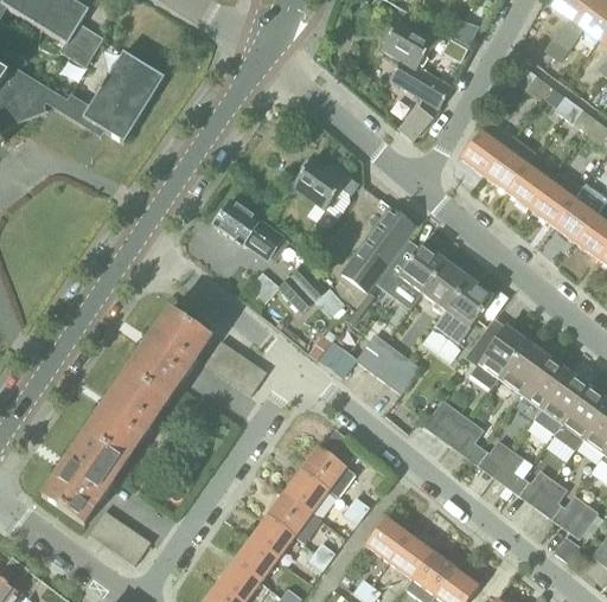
[(0,0),(0,18),(7,6),(65,43),(69,44),(82,23),(91,8),(90,8),(77,0),(0,0)]
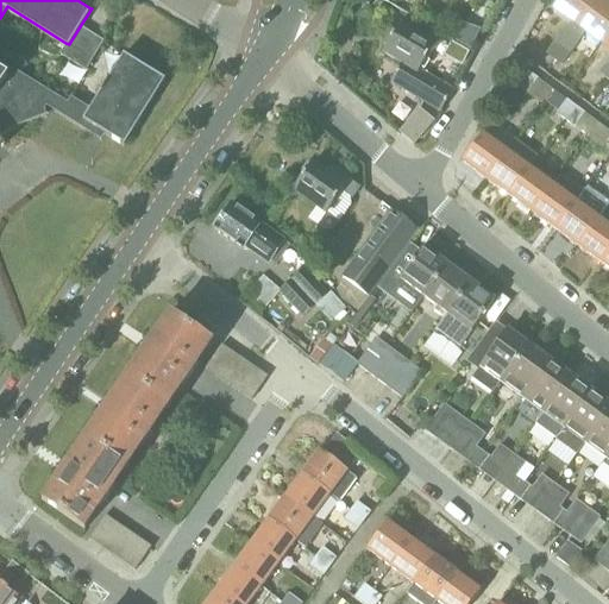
[(556,37),(546,50),(553,55),(563,43),(592,0),(557,0),(554,5),(572,18),(567,23),(565,25),(556,37)]
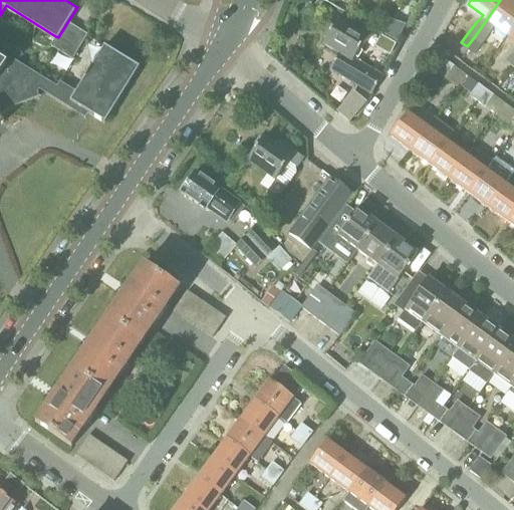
[(500,0),(475,36),(467,46),(474,51),(481,41),(482,41),(490,30),(492,21),(507,32),(513,22),(513,3),(509,0),(500,0)]
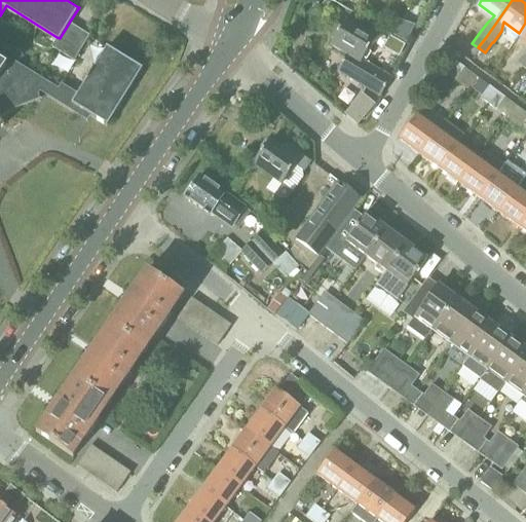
[(390,75),(362,59),(379,29),(362,19),(358,25),(345,17),(331,41),(347,51),(338,67),(380,92),(390,75)]
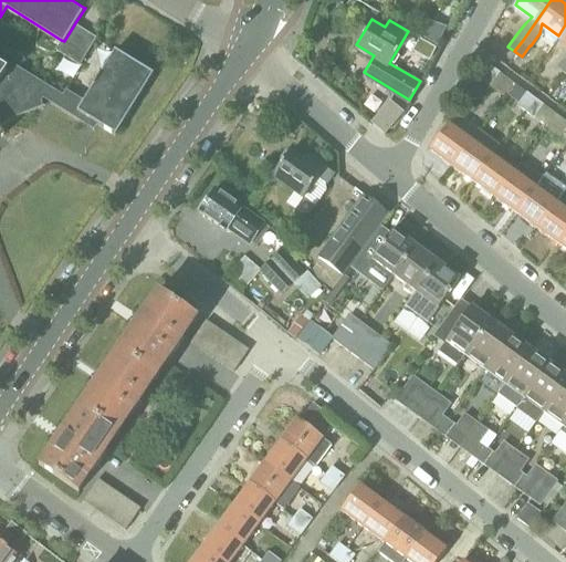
[(61,40),(58,47),(82,62),(98,35),(76,21),(64,41),(61,40)]
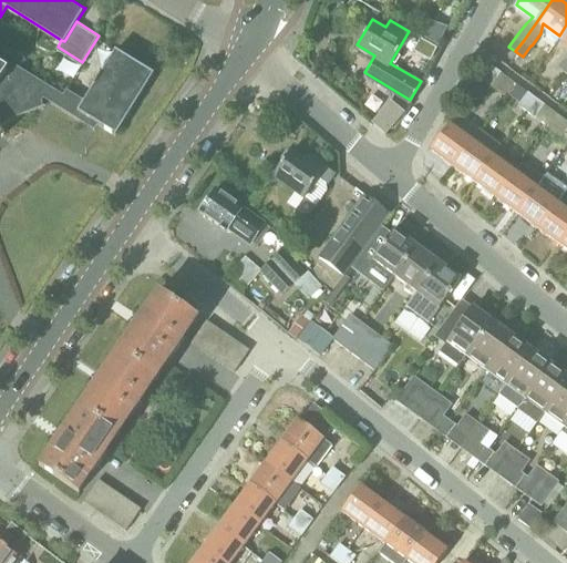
[(426,34),(439,40),(444,27),(431,22),(426,34)]
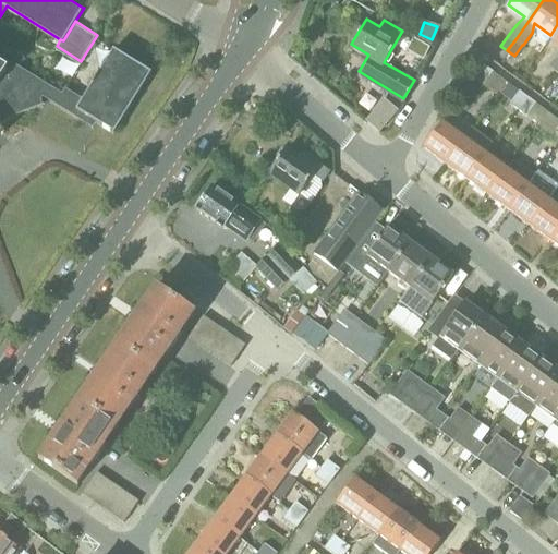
[(62,91),(56,103),(93,125),(97,120),(114,131),(152,71),(114,48),(96,79),(93,76),(91,80),(94,81),(84,97),(65,86),(62,91)]
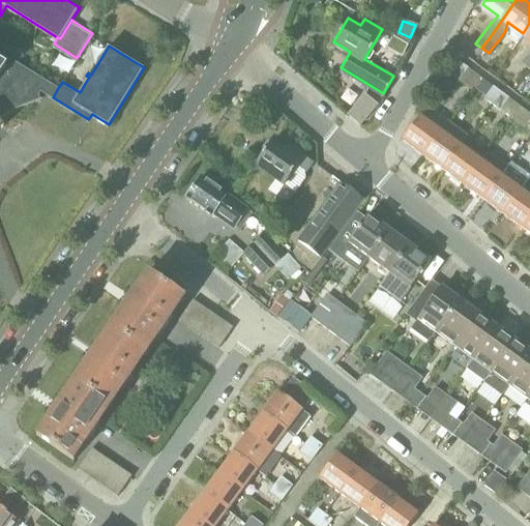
[(0,126),(3,124),(0,120),(0,117),(3,115),(8,112),(13,109),(19,107),(24,104),(29,101),(35,99),(40,98),(38,92),(40,90),(53,97),(59,86),(0,49),(0,126)]
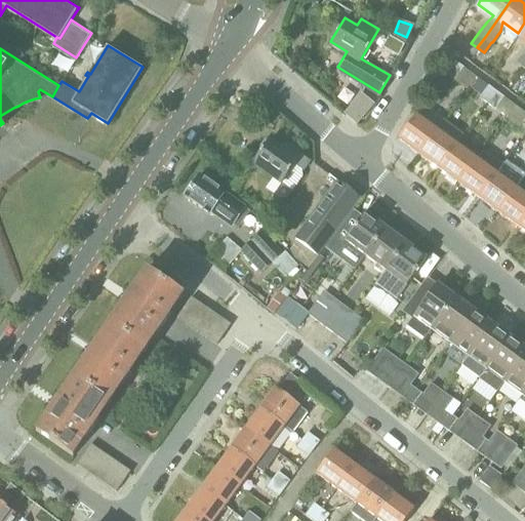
[(456,59),(448,71),(455,77),(465,65),(456,59)]
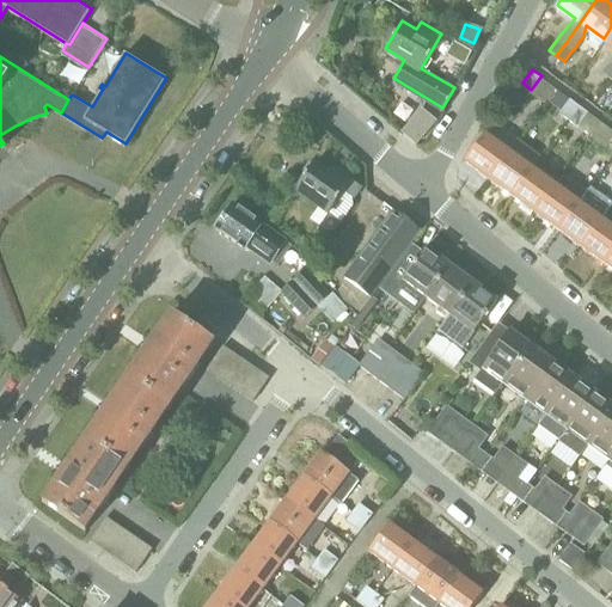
[(603,71),(585,96),(594,103),(601,93),(611,77),(604,72),(603,71)]
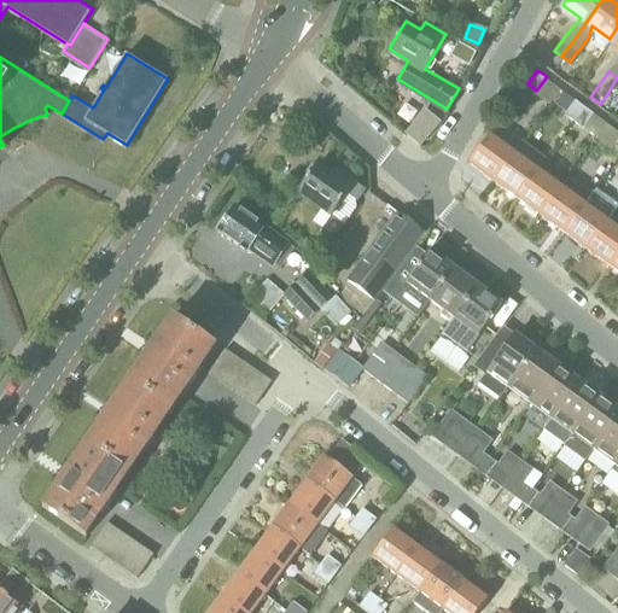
[(566,112),(575,118),(584,104),(576,98),(566,112)]
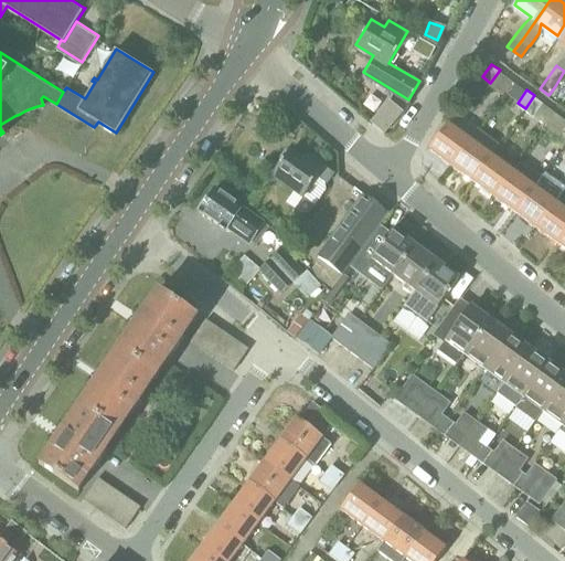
[(534,95),(525,108),(533,114),(542,101),(534,95)]
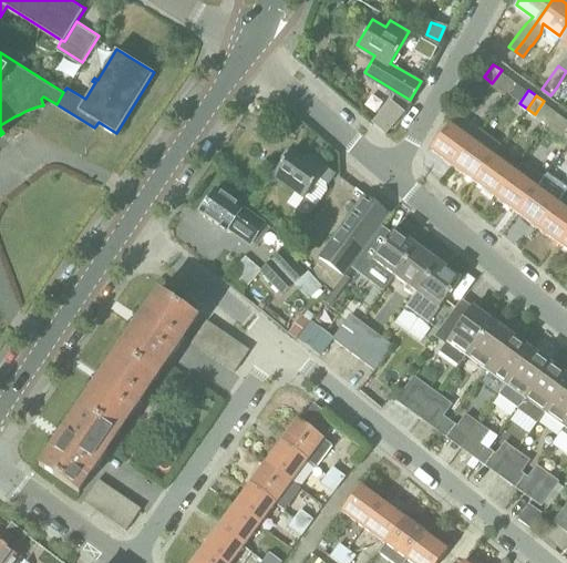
[(390,99),(372,120),(385,131),(403,110),(390,99)]
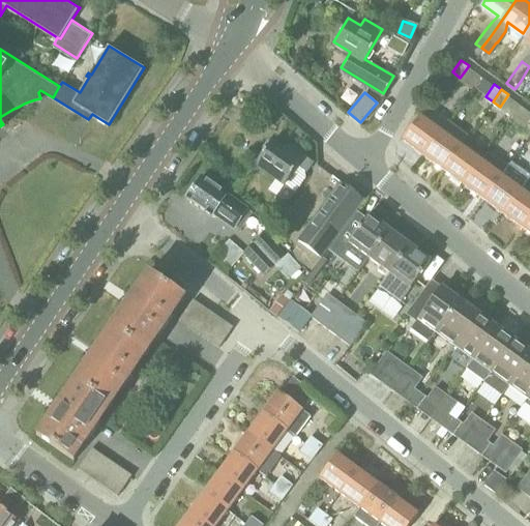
[(403,138),(423,152),(441,128),(445,123),(435,116),(432,121),(420,113),(403,138)]
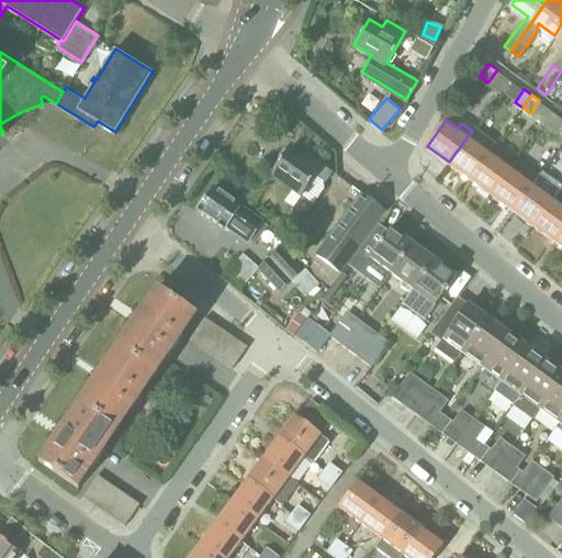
[(489,152),(468,136),(449,162),(470,177),(489,152)]
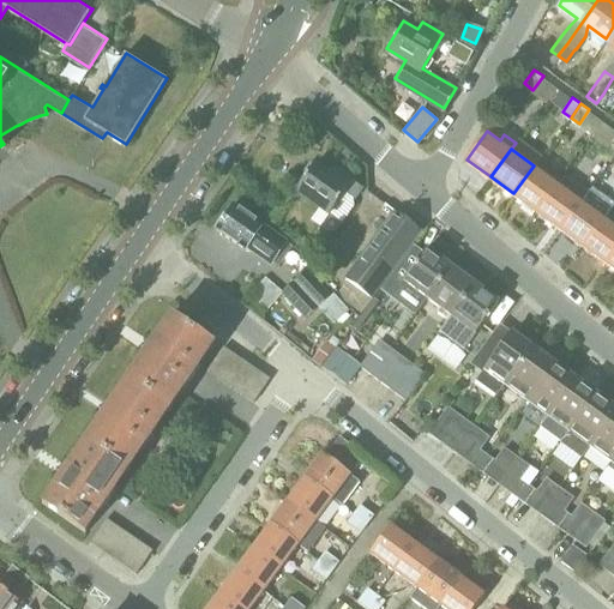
[(513,193),(537,210),(564,174),(541,157),(534,166),(513,193)]
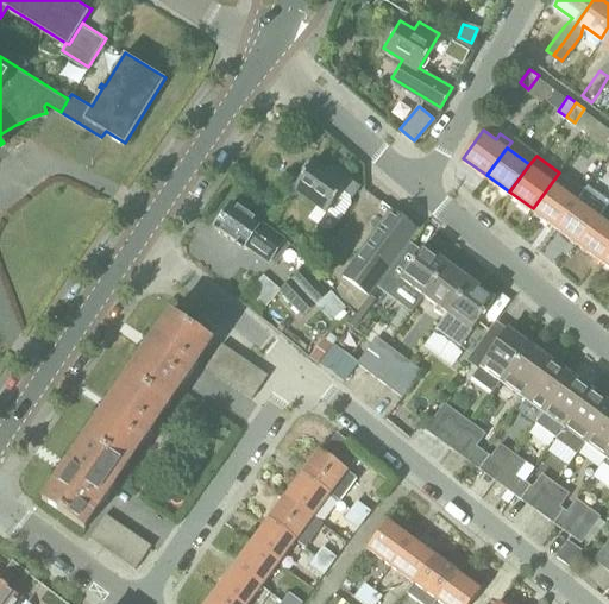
[(358,183),(350,177),(351,176),(332,162),(327,169),(313,159),(294,184),(318,202),(307,215),(325,228),(333,227),(351,203),(351,195),(358,183)]
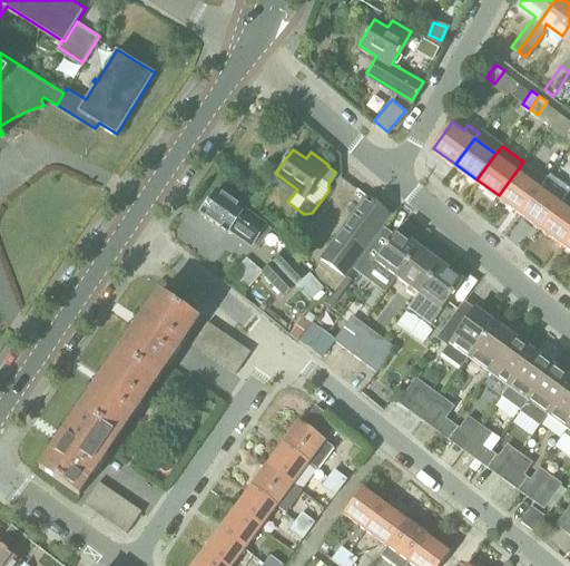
[(544,177),(523,162),(499,195),(520,212),(544,177)]
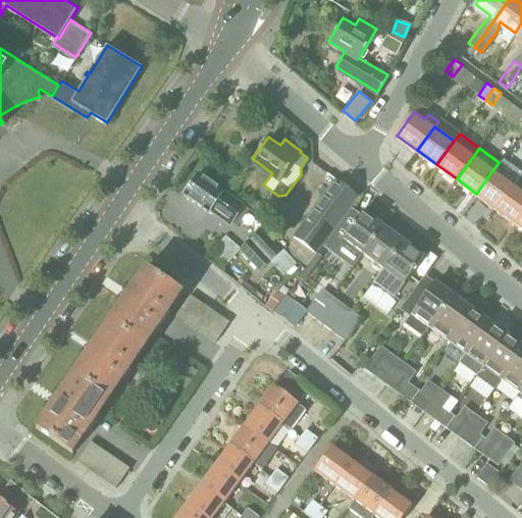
[(476,194),(497,208),(513,185),(519,177),(499,162),(476,194)]
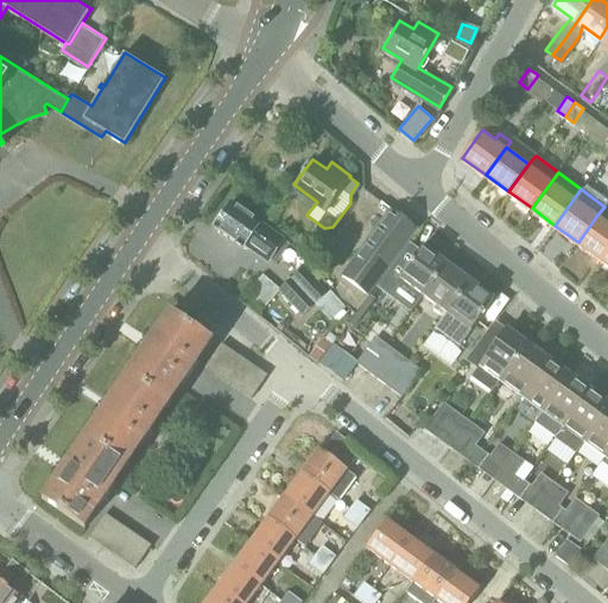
[(270,258),(284,237),(232,200),(215,224),(244,245),(246,241),(270,258)]
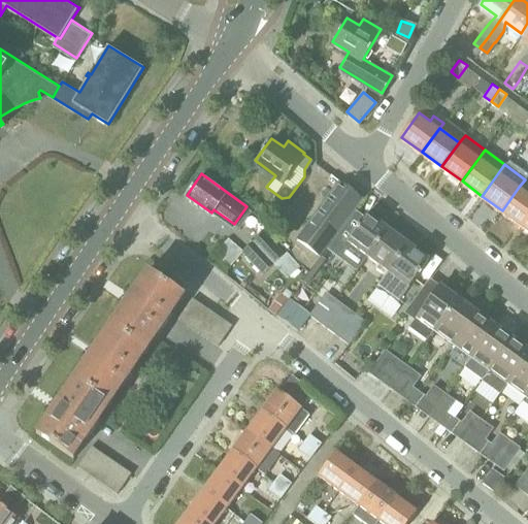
[(340,179),(298,238),(312,249),(318,253),(361,195),(340,179)]
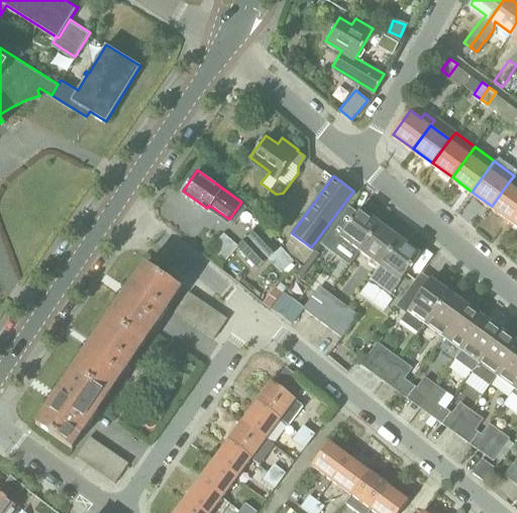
[(516,211),(516,189),(508,183),(492,206),(511,220),(516,211)]
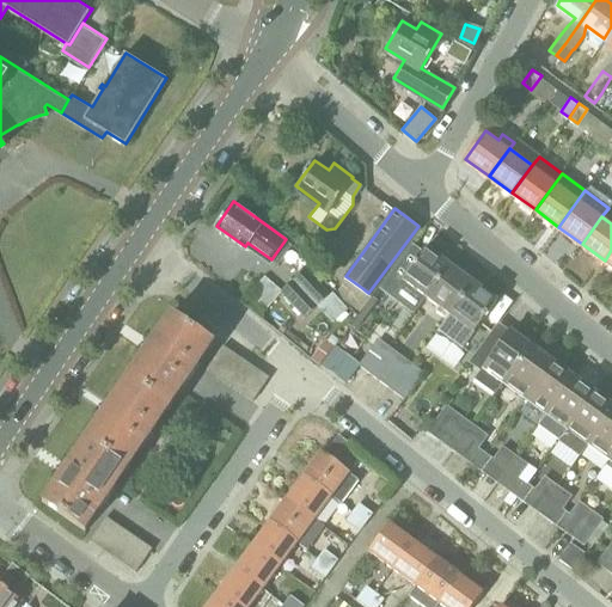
[(403,277),(427,295),(451,264),(426,246),(403,277)]
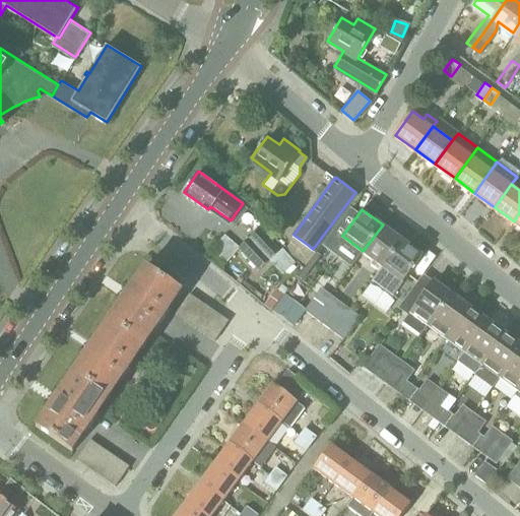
[(260,224),(238,246),(259,268),(281,248),(260,224)]
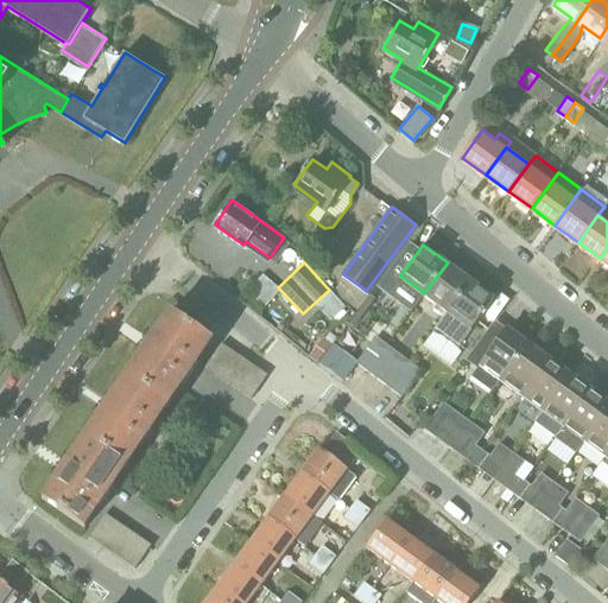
[(424,293),(448,311),(472,280),(448,262),(424,293)]
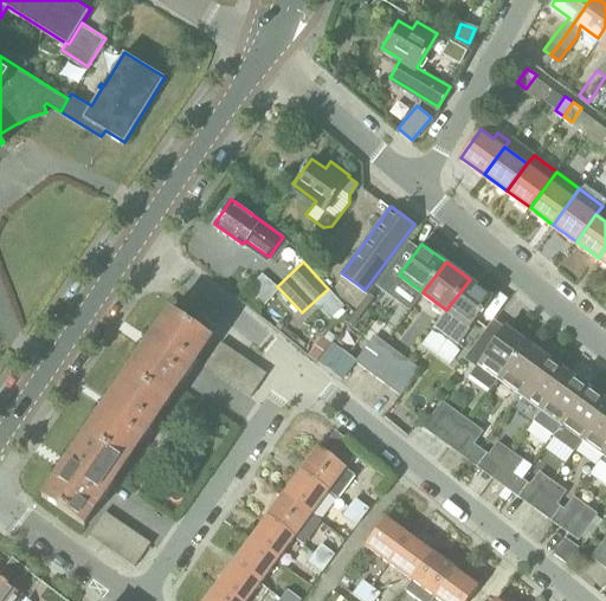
[(262,304),(277,285),(262,271),(246,290),(262,304)]
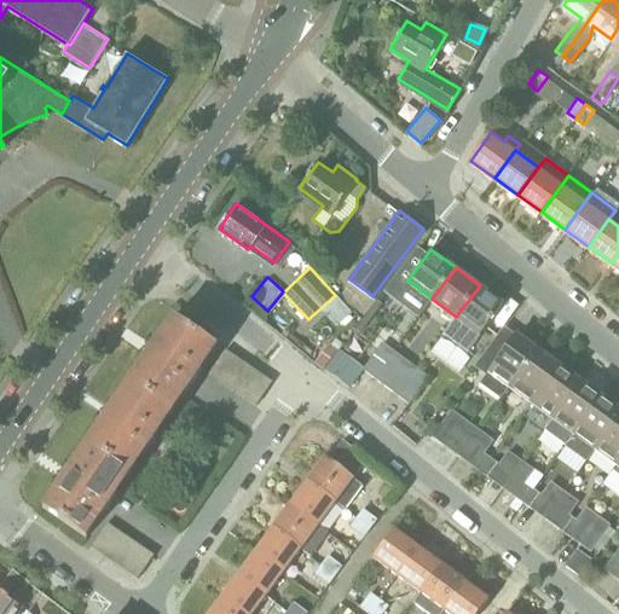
[(480,334),(503,302),(480,285),(456,317),(480,334)]
